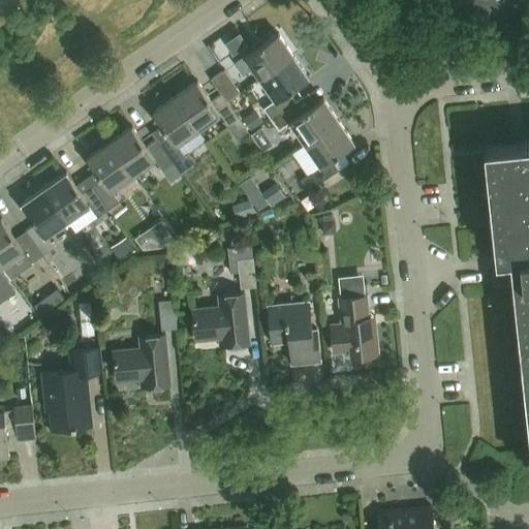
[(528,0),(435,0),(438,25),(483,20),(484,27),(528,22),(526,0),(528,0)]
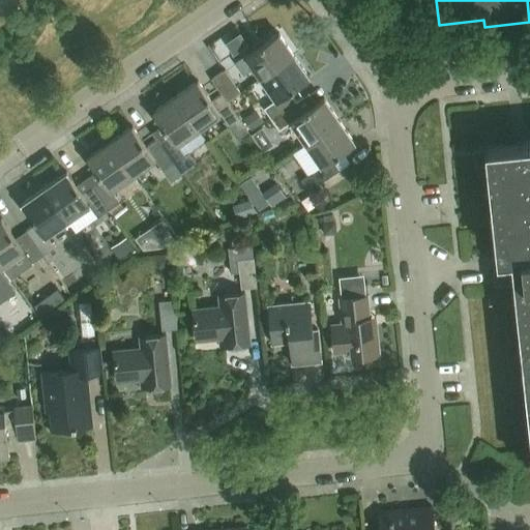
[(261,78),(294,55),(278,32),(235,62),(243,75),(254,67),(261,78)]
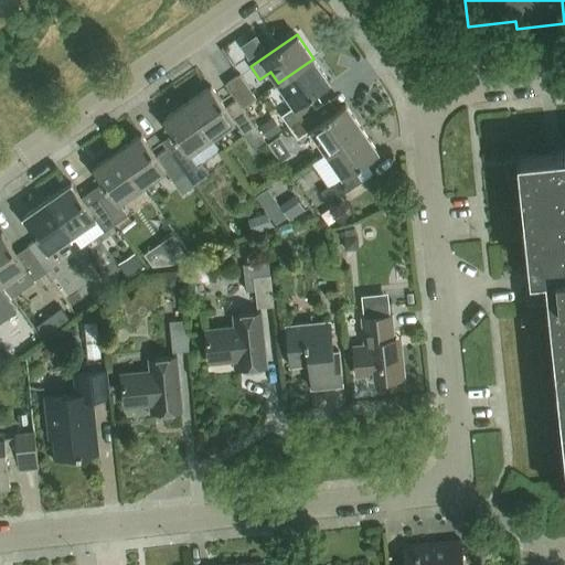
[(323,104),(315,92),(330,82),(313,59),(278,83),(295,106),(281,115),(290,127),(323,104)]
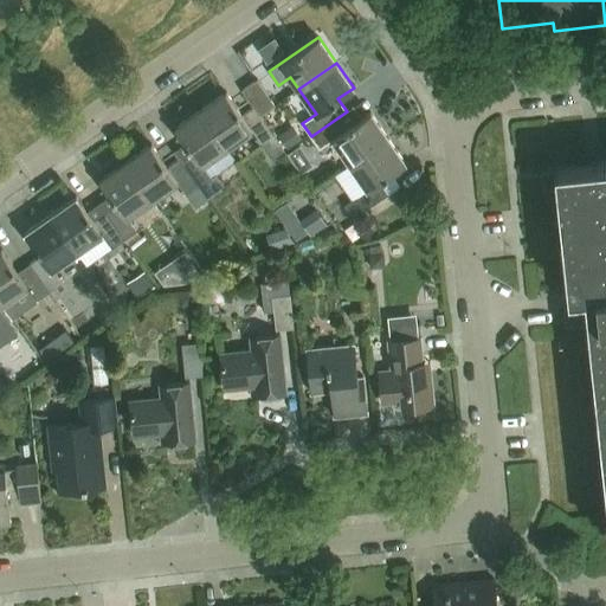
[(259,115),(275,104),(257,78),(243,89),(255,107),(259,115)]
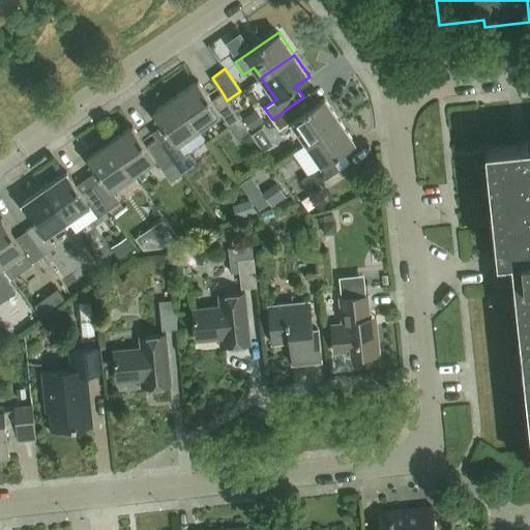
[(227,100),(223,93),(212,100),(198,81),(176,95),(200,128),(219,114),(228,126),(239,118),(227,100)]
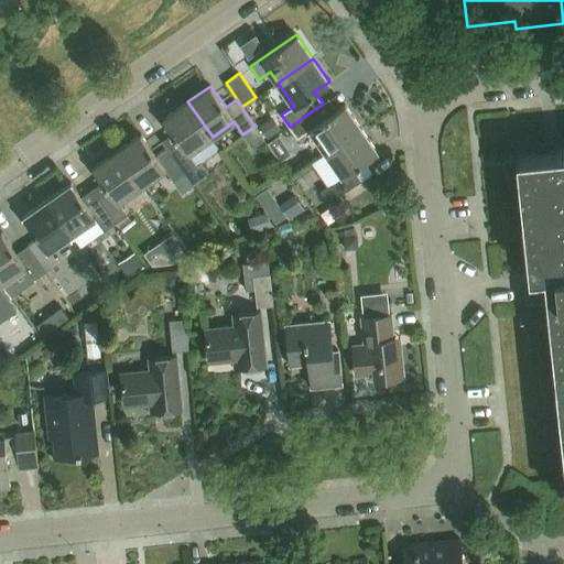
[(326,153),(360,129),(344,105),(337,109),(329,99),(323,104),(290,127),(296,138),(310,129),(326,153)]
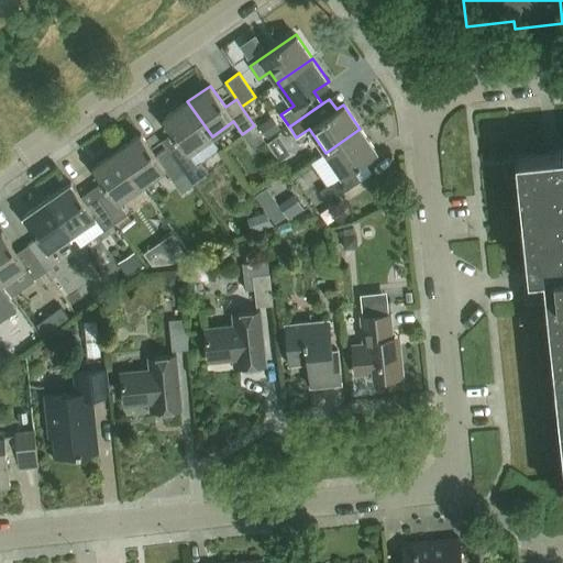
[(188,153),(212,136),(187,101),(164,119),(178,140),(167,147),(194,184),(209,173),(200,163),(197,165),(188,153)]
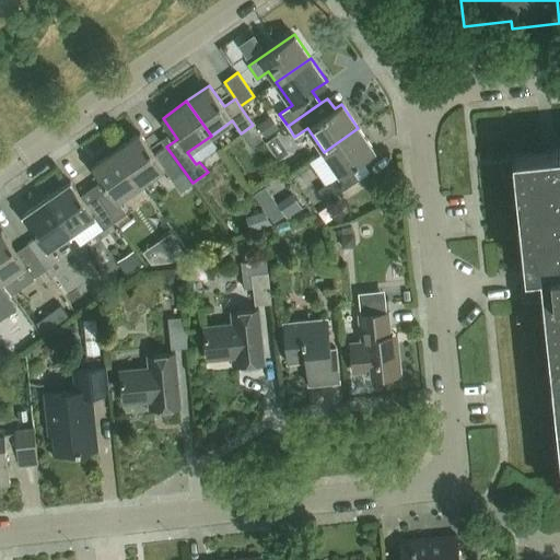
[(270,116),(257,126),(265,138),(279,128),(270,116)]
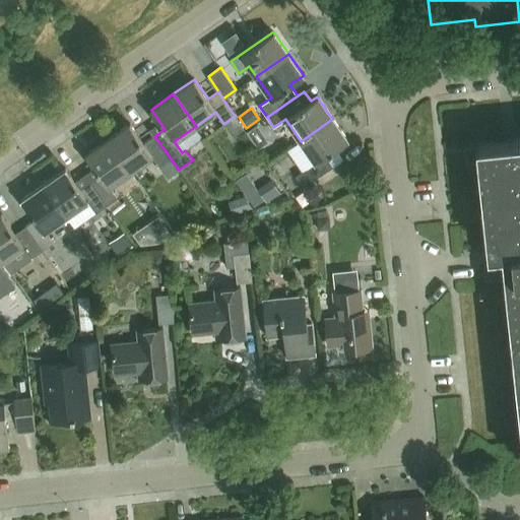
[(347,140),(335,123),(332,119),(301,141),(315,163),(304,171),(296,176),(303,187),(311,181),(314,179),(334,165),(328,154),(347,140)]
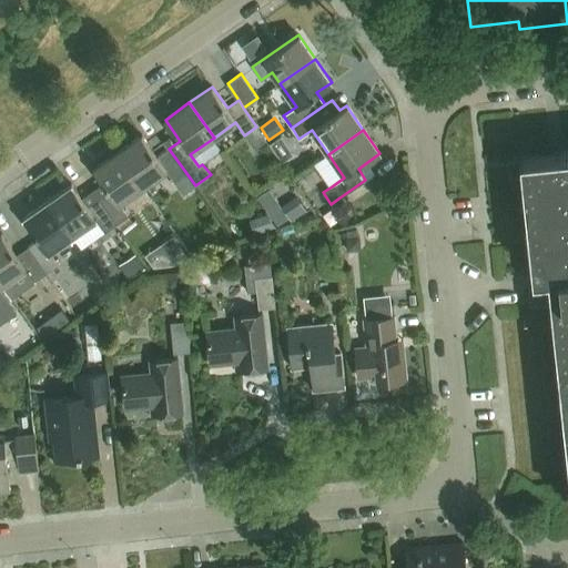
[(195,185),(169,149),(158,156),(143,135),(119,152),(143,186),(166,170),(176,183),(175,184),(183,194),(195,185)]
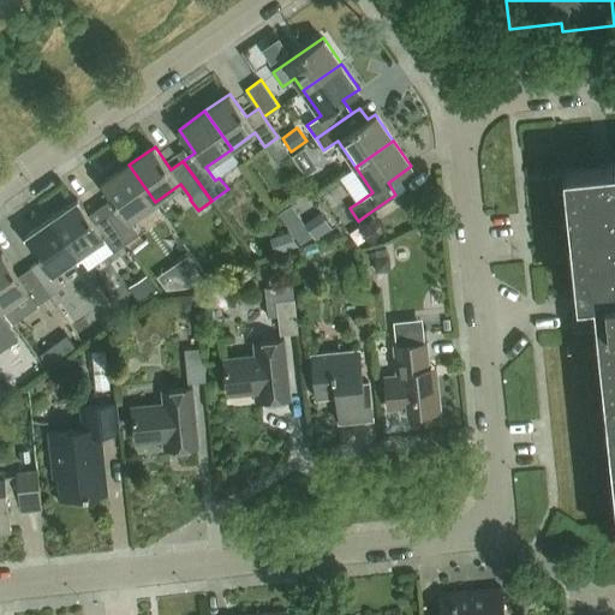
[(130,220),(155,202),(129,165),(102,183),(119,206),(108,213),(129,242),(139,234),(130,220)]
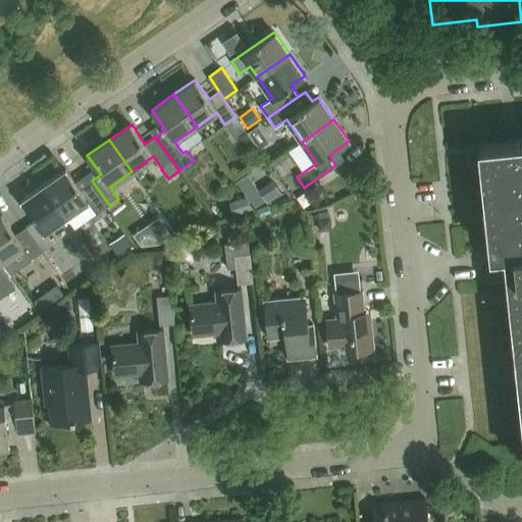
[(521,385),(521,141),(482,145),(493,254),(509,252),(521,385)]
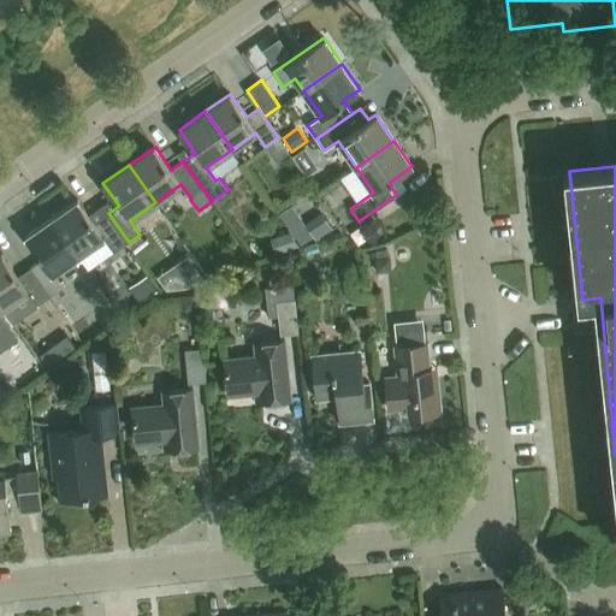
[(129,242),(108,213),(95,223),(80,200),(54,217),(81,255),(105,237),(114,252),(129,242)]
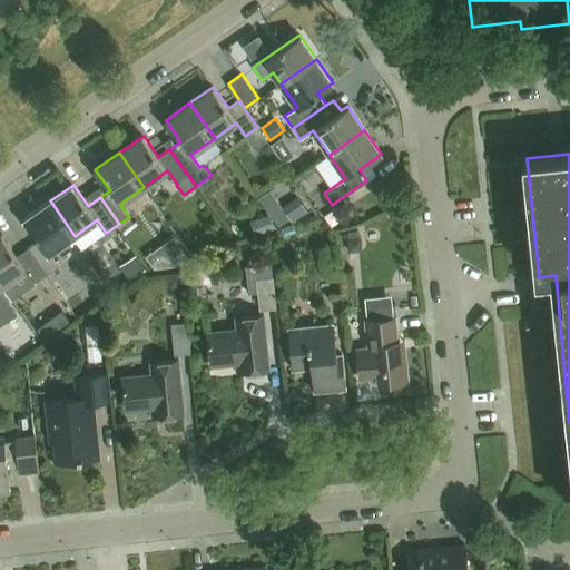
[(271,190),(257,199),(268,215),(277,228),(291,219),(283,207),(271,190)]
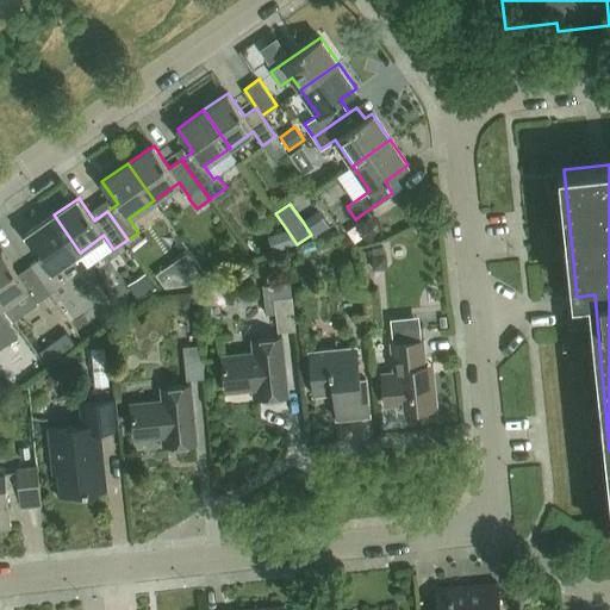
[(365,212),(355,219),(360,225),(373,217),(368,210),(365,212)]
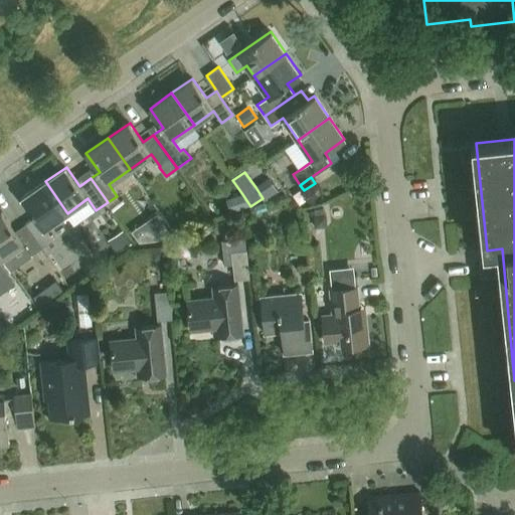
[(269,178),(255,187),(263,198),(265,200),(278,191),(269,178)]
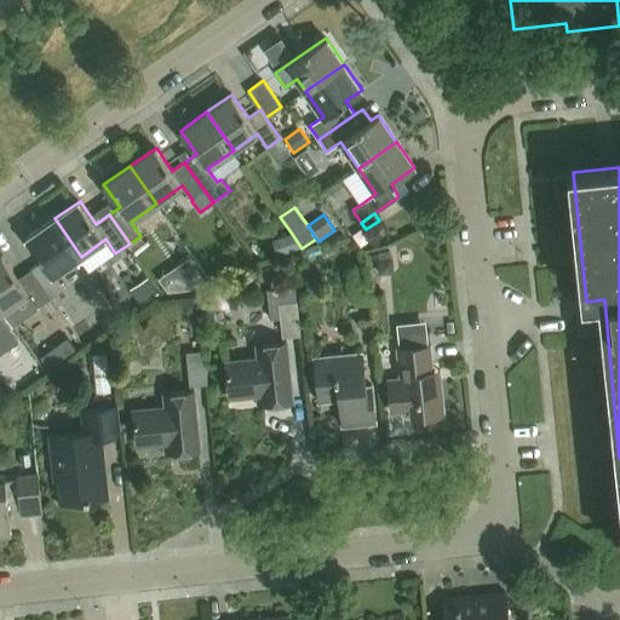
[(53,276),(81,257),(55,218),(27,237),(42,260),(32,269),(52,298),(63,291),(53,276)]
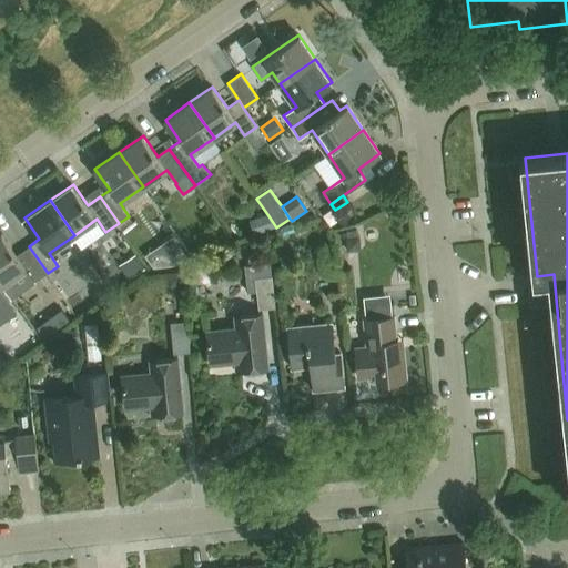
[(250,220),(254,234),(276,227),(267,214),(250,220)]
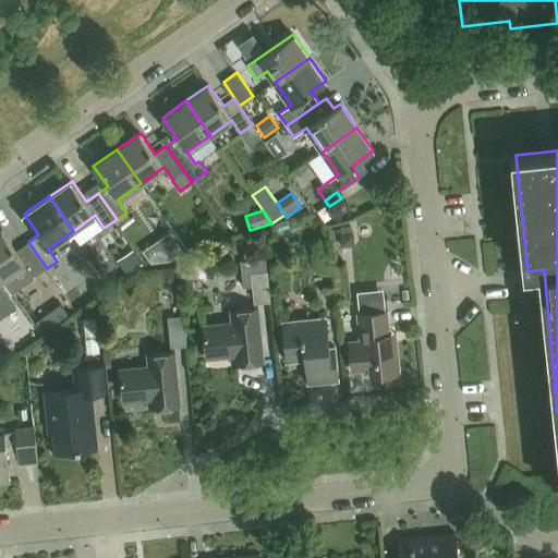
[(351,226),(336,228),(339,247),(354,245),(353,232),(351,232),(351,226)]
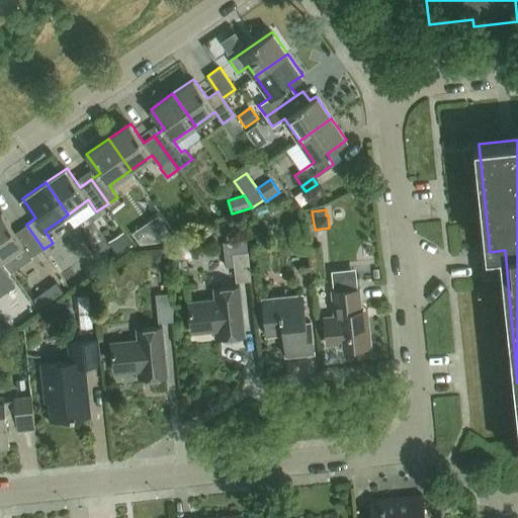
[(44,249),(26,225),(16,232),(2,212),(0,213),(0,255),(3,259),(11,271),(44,249)]
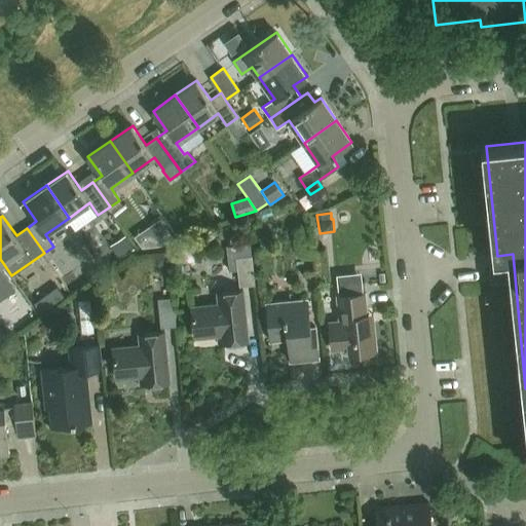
[(241,287),(256,285),(251,242),(225,246),(228,270),(239,269),(241,287)]
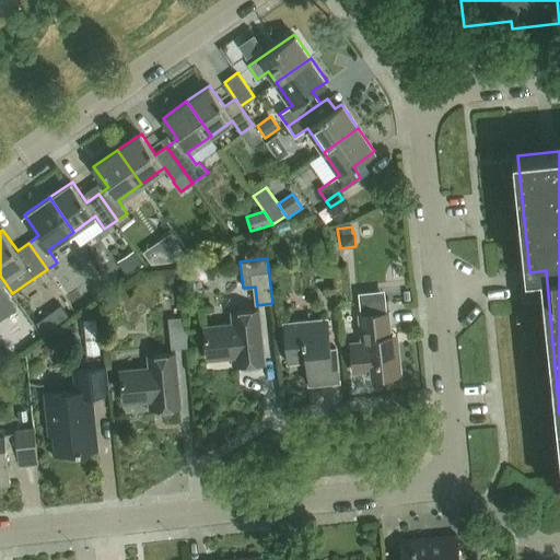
[(178,271),(167,272),(168,283),(179,282),(178,271)]
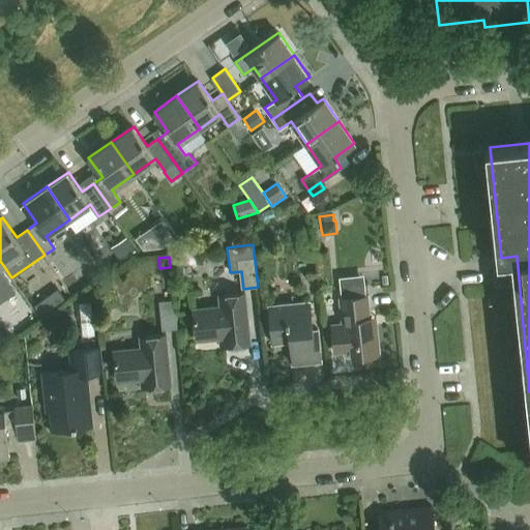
[(222,346),(251,343),(245,293),(219,295),(221,307),(214,307),(213,306),(195,308),(198,340),(221,337),(222,346)]
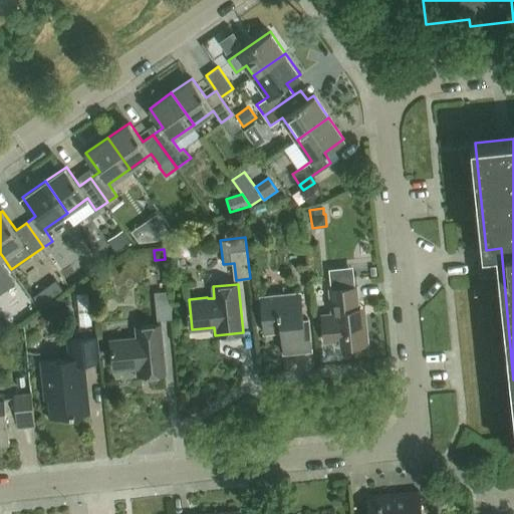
[(341,346),(368,343),(364,306),(358,307),(356,286),(329,289),(332,313),(322,314),(325,341),(340,340),(341,346)]
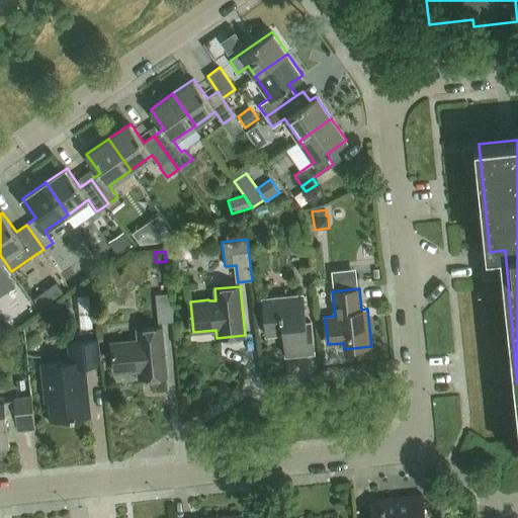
[(171,293),(157,295),(159,323),(174,322),(171,293)]
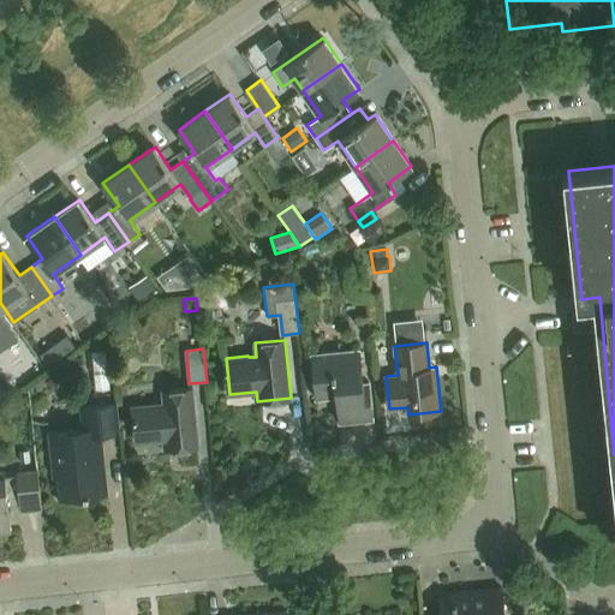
[(340,423),(374,419),(369,381),(364,382),(360,348),(312,353),(317,399),(336,396),(340,423)]
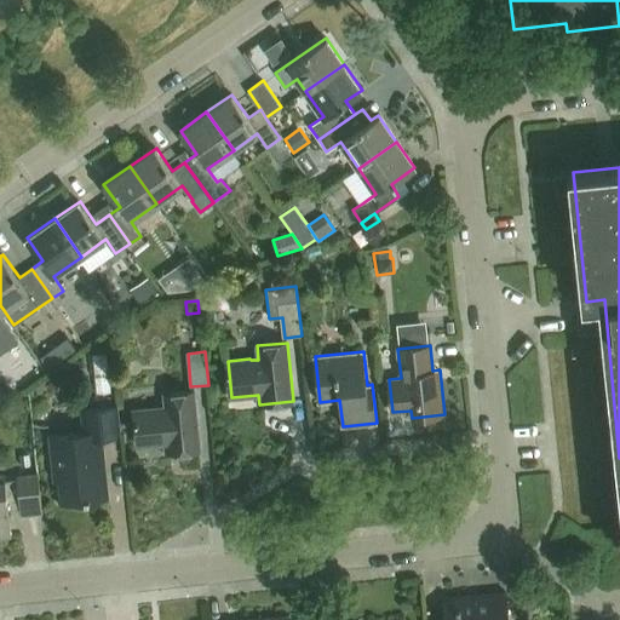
[(194,391),(193,391),(165,394),(166,408),(159,409),(158,407),(135,409),(138,446),(165,443),(166,453),(200,449),(194,391)]
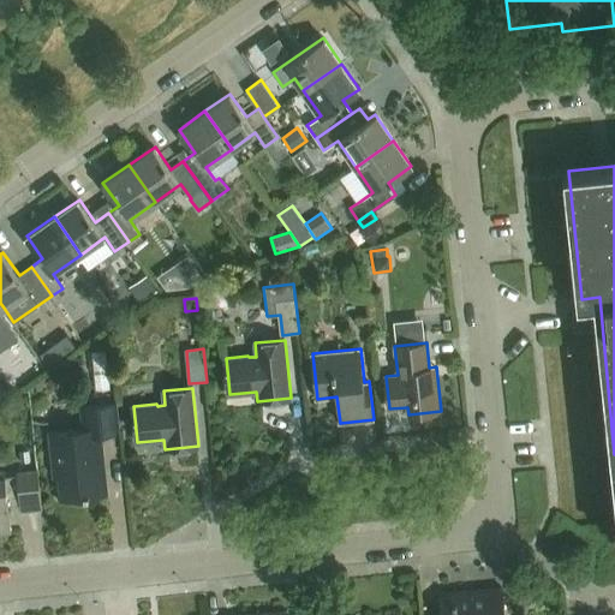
[(102,433),(119,431),(117,402),(82,406),(84,428),(51,431),(55,477),(60,476),(63,496),(108,491),(102,433)]
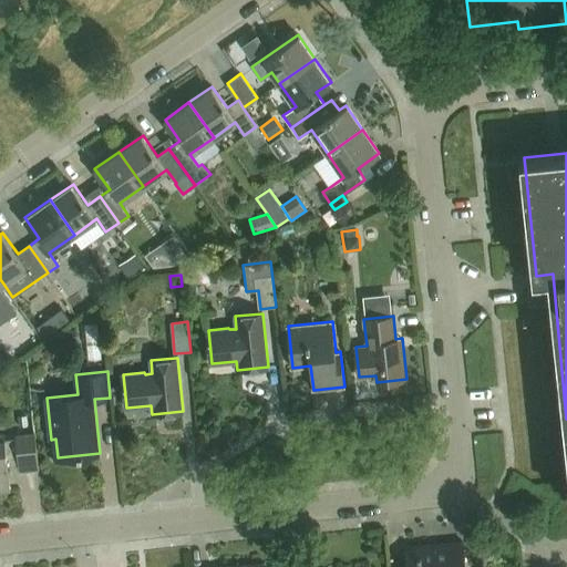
[(27,415),(19,416),(20,428),(28,426),(27,415)]
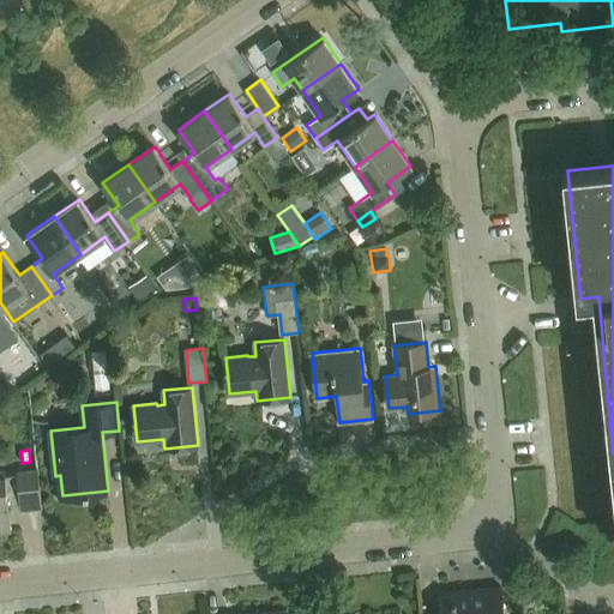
[(22,510),(42,507),(38,469),(18,471),(18,474),(6,475),(6,470),(0,470),(0,531),(12,530),(10,499),(20,498),(22,510)]
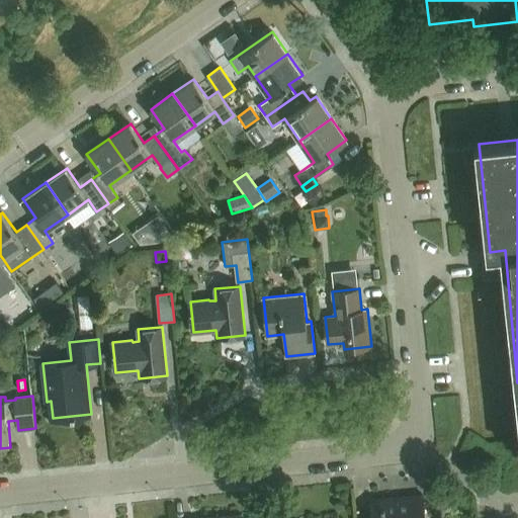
[(425,517),(423,494),(371,499),(373,516),(359,517),(425,517)]
